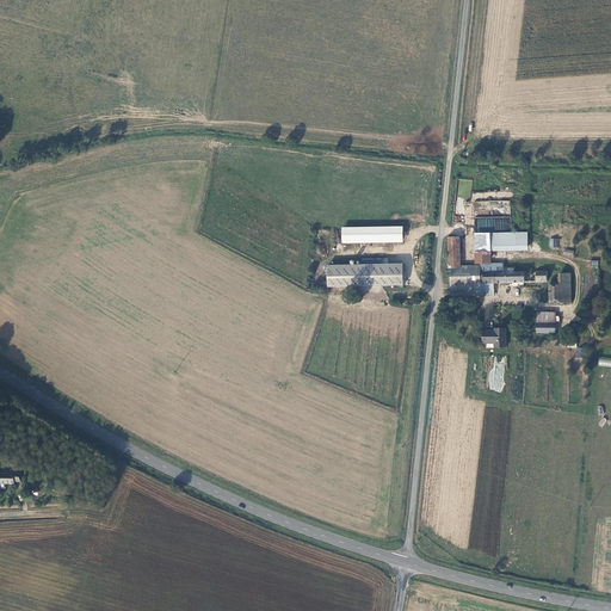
[(402,227),(341,226),(341,242),(402,244),(402,227)]
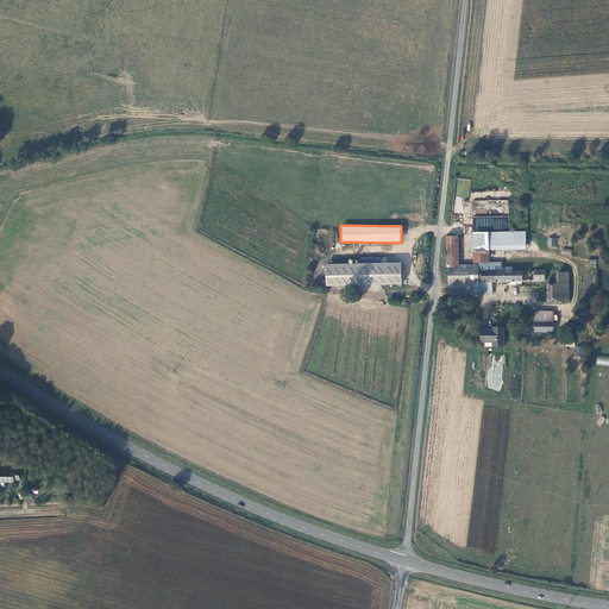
[(484,232),(469,232),(470,261),(485,261),(485,246),(521,246),(521,232),(484,232)]
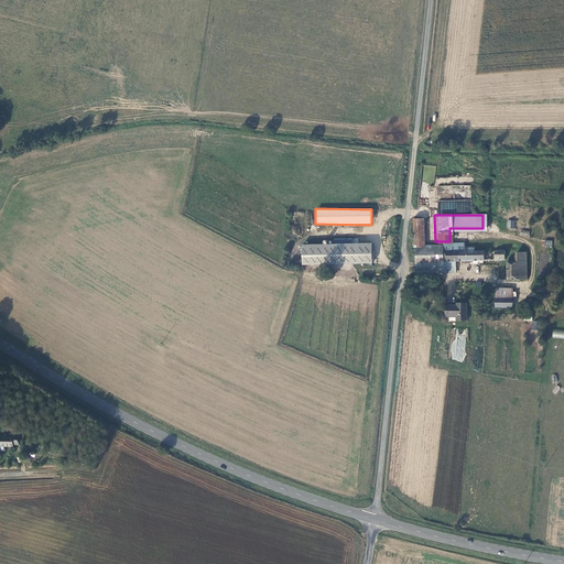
[(421,218),(412,218),(414,274),(454,273),(453,261),(501,260),(502,260),(502,258),(502,250),(472,251),(472,248),(462,248),(462,252),(461,243),(422,245),(421,218)]
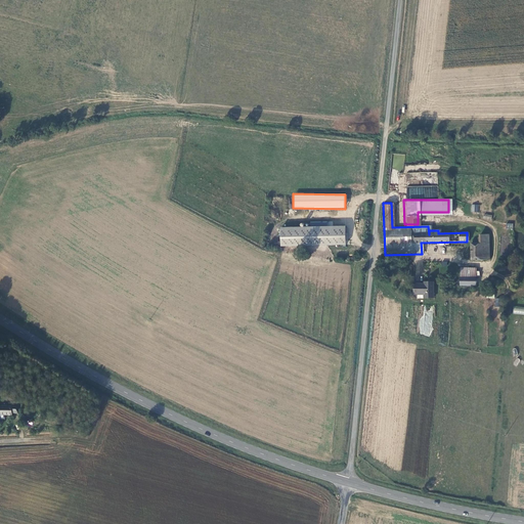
[(280,246),(345,246),(345,225),(329,225),(329,222),(322,222),(322,225),(318,225),(318,222),(310,222),(310,226),(279,226),(280,246)]
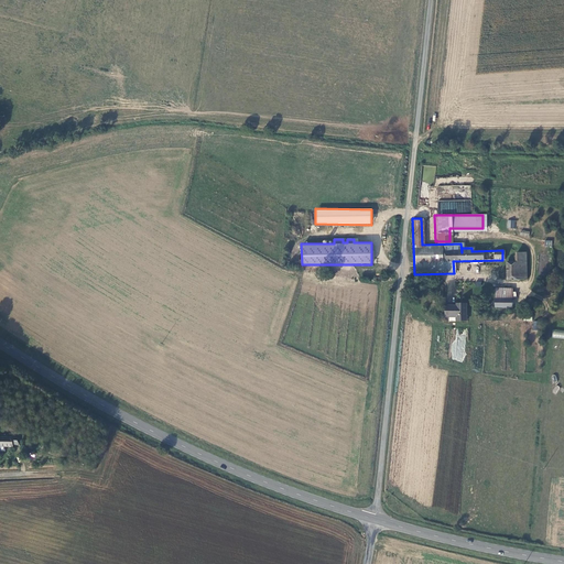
[(523,251),(514,252),(514,257),(507,257),(507,261),(506,261),(506,279),(524,279),(523,251)]
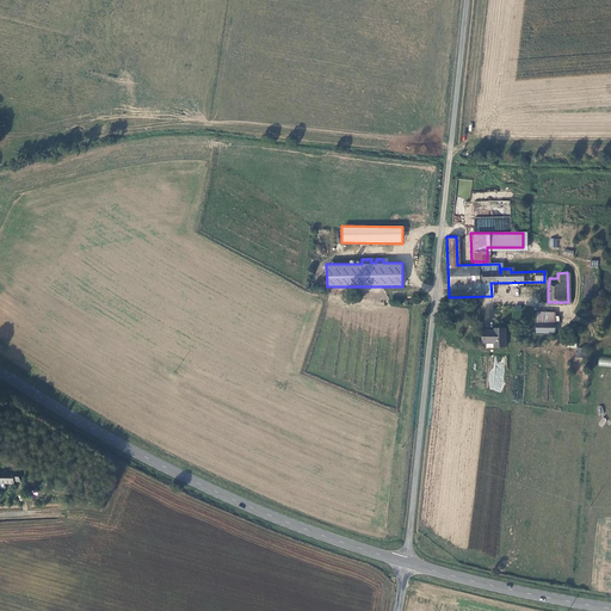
[(554,313),(534,312),(532,332),(553,333),(554,313)]
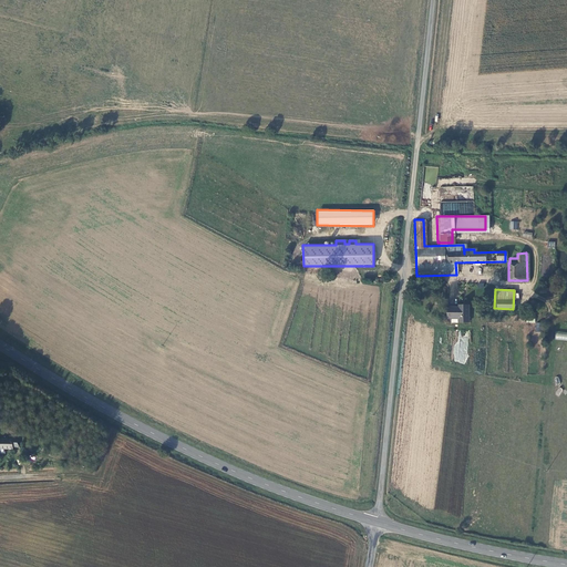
[(463,307),(446,308),(446,320),(461,319),(461,321),(468,321),(467,305),(463,305),(463,307)]
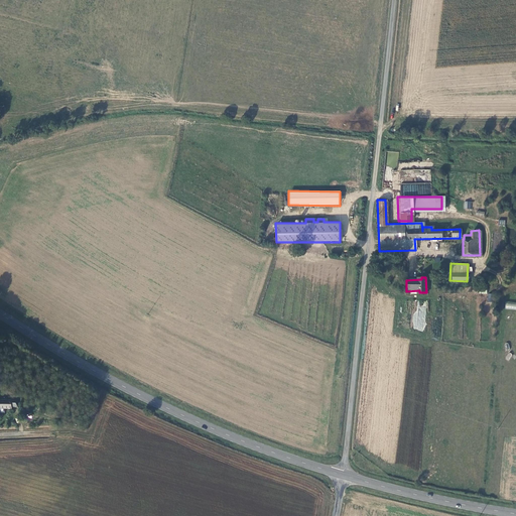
[(417,326),(424,326),(425,306),(419,306),(419,301),(413,300),(412,308),(418,309),(418,313),(414,313),(413,329),(417,330),(417,326)]
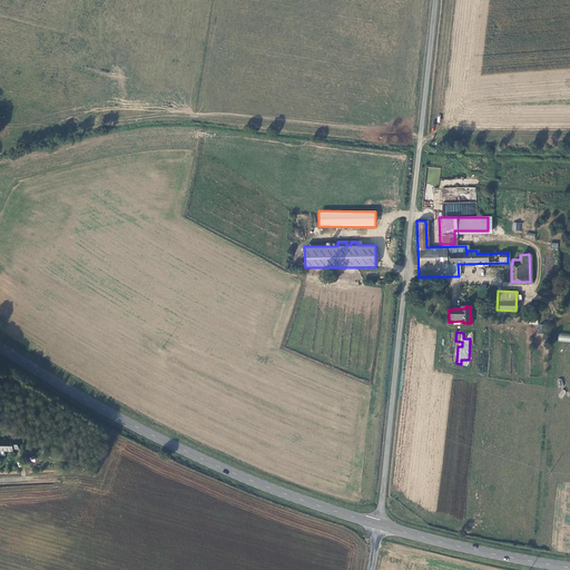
[(10,445),(0,444),(0,453),(10,454),(10,452),(17,452),(17,443),(10,443),(10,445)]
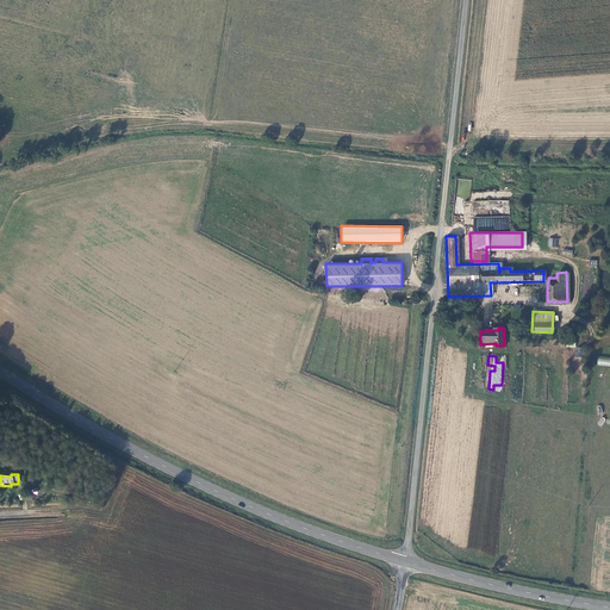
All buildings are outlined.
